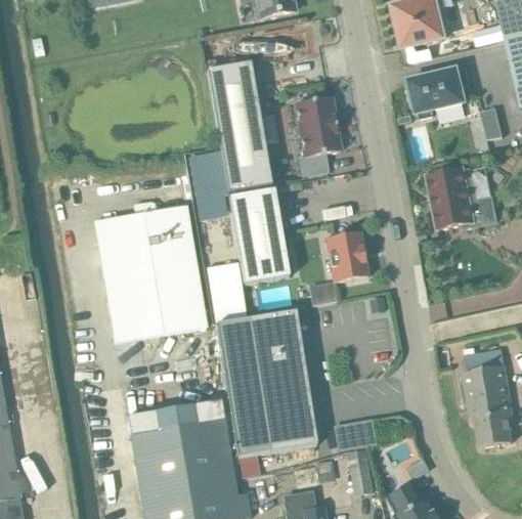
[(259,0),(262,14),(296,8),(294,0),(259,0)]
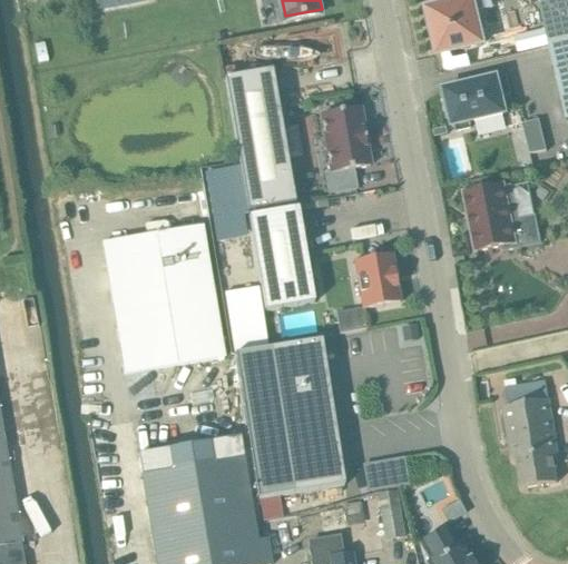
[(430,10),(427,11),(430,29),(433,28),(439,51),(467,45),(471,61),(521,49),(517,31),(502,35),(499,21),(500,21),(496,3),(477,8),(475,0),(449,0),(429,6),(430,10)]
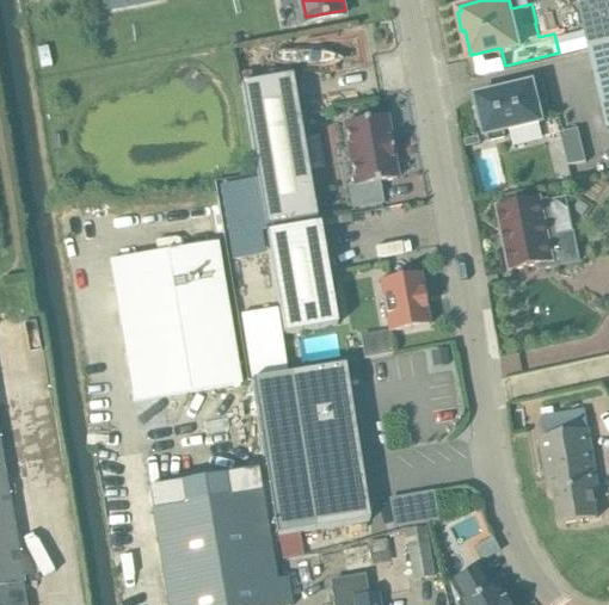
[(579,0),(582,8),(590,45),(608,41),(608,0),(579,0)]
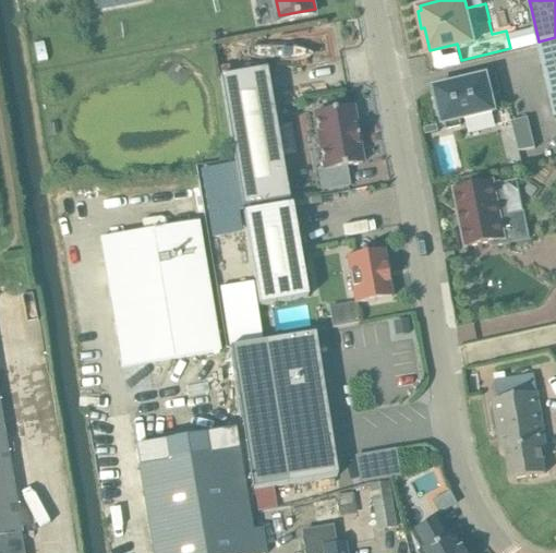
[(555,37),(539,41),(555,107),(555,37)]
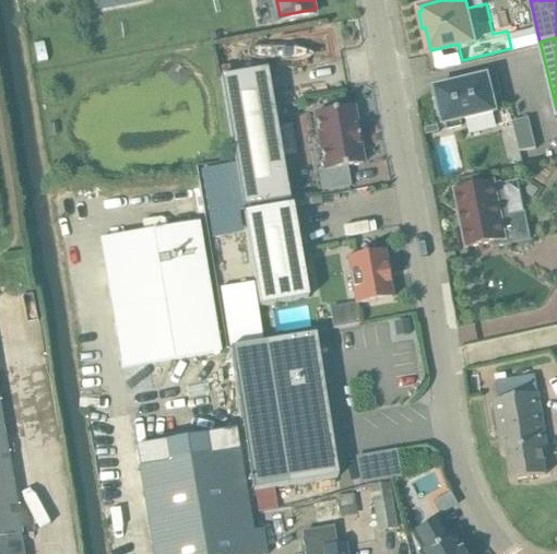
[(279,122),(268,65),(218,73),(235,162),(243,204),(292,196),(283,149),(296,145),(292,120),(279,122)]
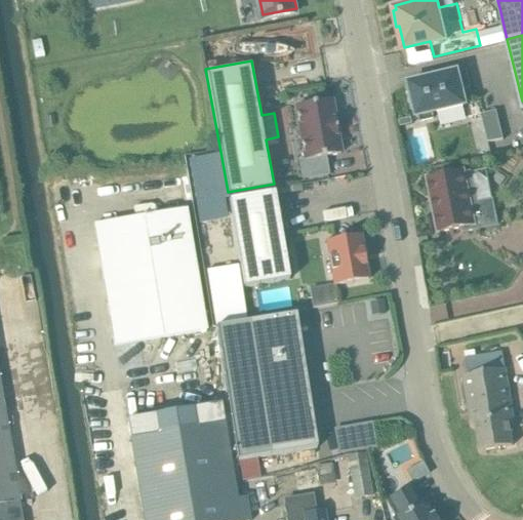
[(473,83),(469,67),(460,69),(459,68),(445,71),(445,70),(425,75),(426,76),(410,79),(418,113),(421,113),(423,117),(436,114),(434,109),(468,102),(464,85),(473,83)]
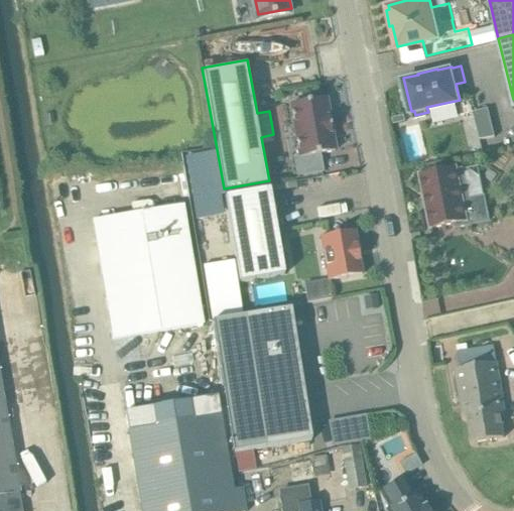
[(296,100),(292,101),(295,119),(301,152),(295,153),(298,172),(325,167),(325,164),(322,149),(325,149),(337,147),(336,142),(327,95),(296,100)]
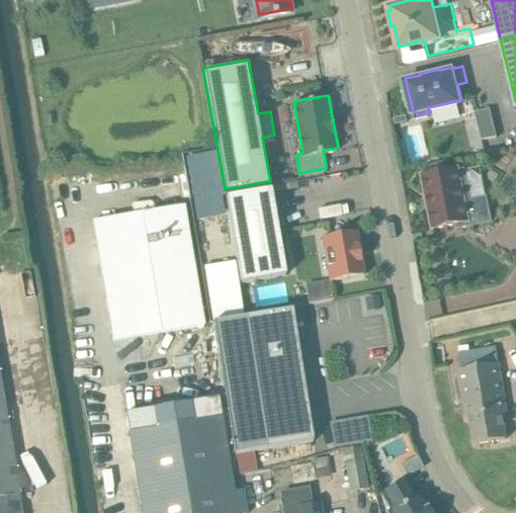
[(491,103),(475,106),(482,135),(497,132),(491,103)]
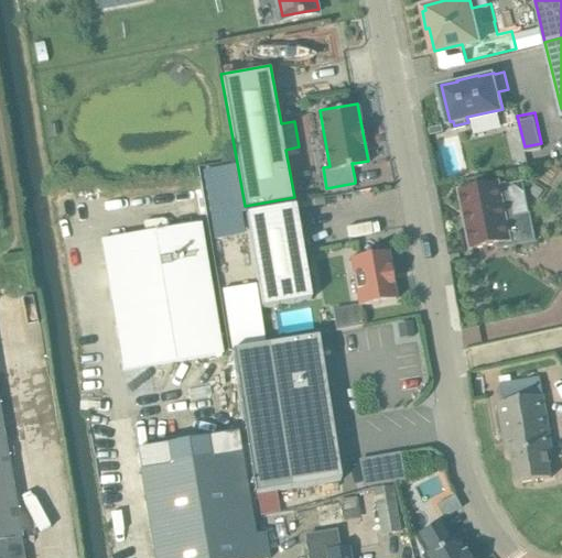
[(237,163),(204,168),(212,216),(246,209),(245,206),(237,163)]
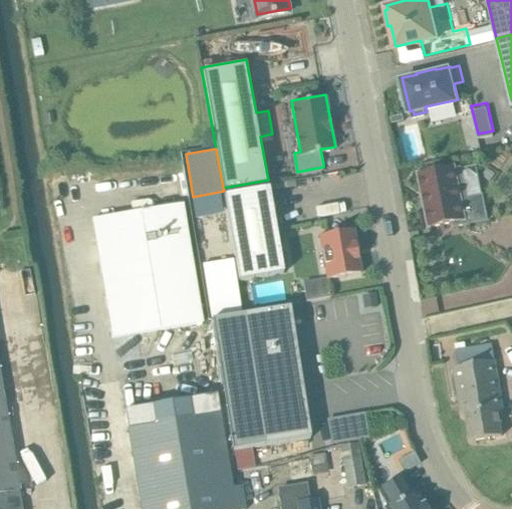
[(456,167),(456,164),(422,170),(429,205),(427,205),(431,224),(455,219),(456,223),(490,216),(484,192),(469,196),(462,166),(456,167)]
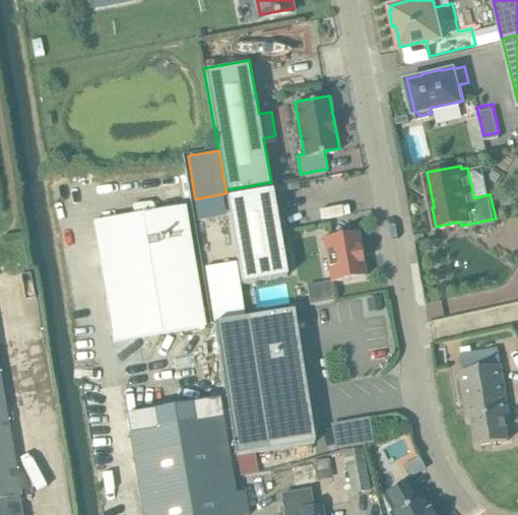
[(272,188),(228,196),(243,280),(287,272),(272,188)]
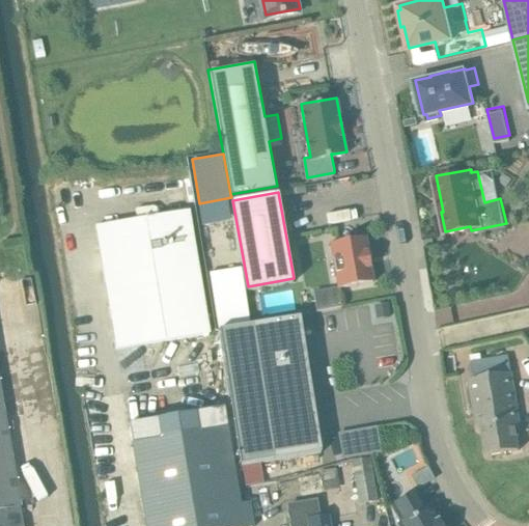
[(211,329),(190,206),(96,222),(117,344),(211,329)]
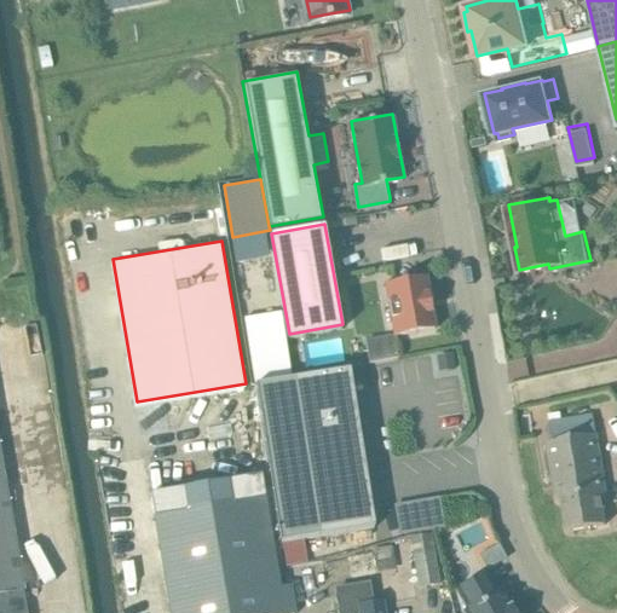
[(396,331),(437,324),(427,272),(386,279),(396,330),(396,331)]
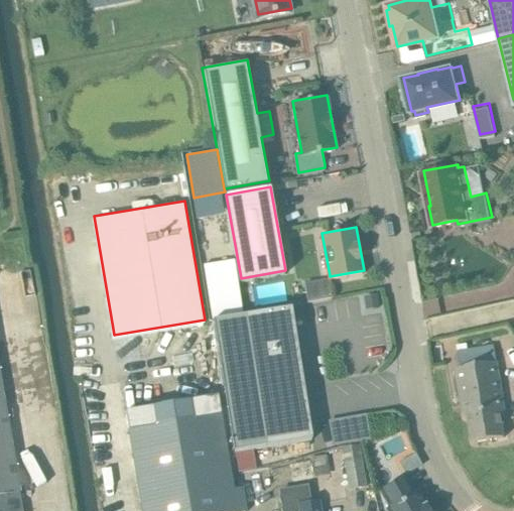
[(214,316),(235,449),(312,435),(291,304),(214,316)]
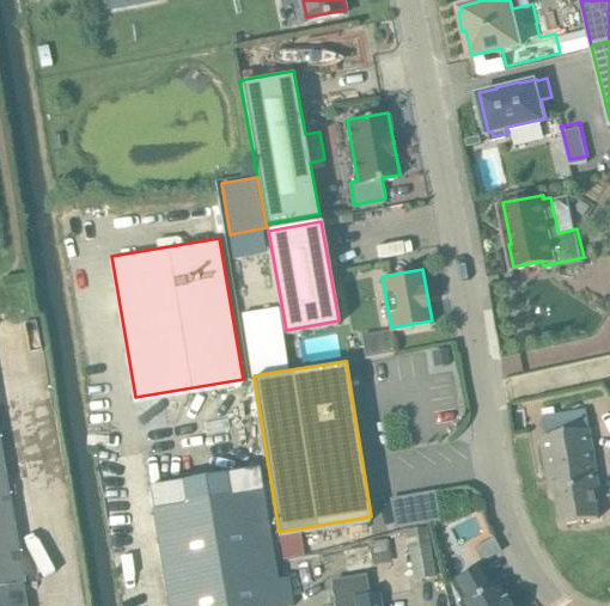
[(601,485),(591,424),(589,406),(547,414),(549,432),(543,432),(551,488),(557,487),(562,519),(599,513),(596,487),(601,485)]
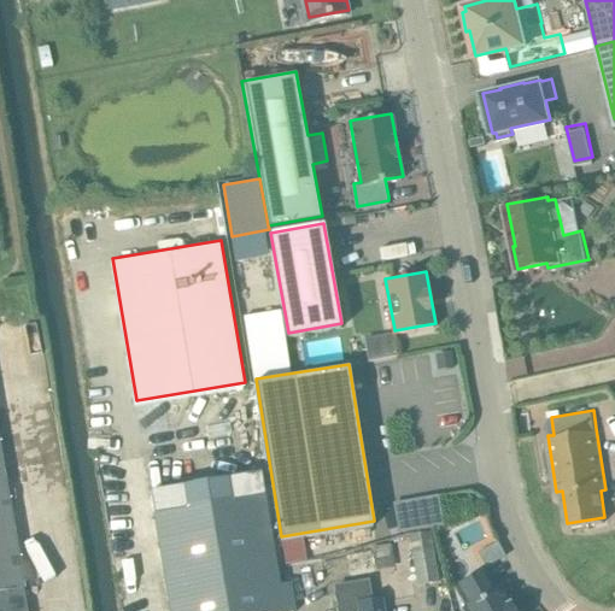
[(0,610),(29,610),(25,585),(27,585),(0,433),(0,610)]
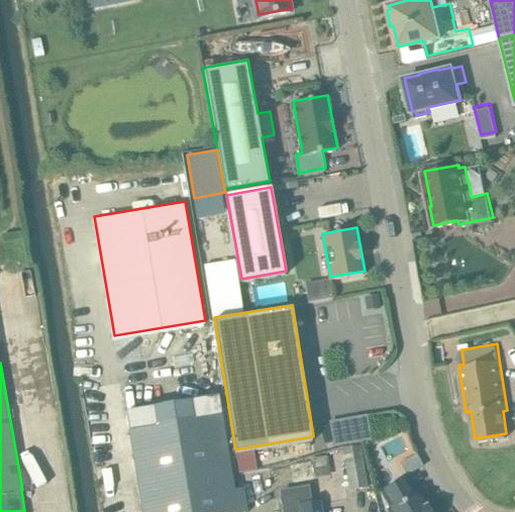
[(143,511),(231,511),(249,509),(244,484),(235,486),(222,409),(220,394),(126,409),(129,425),(143,511)]
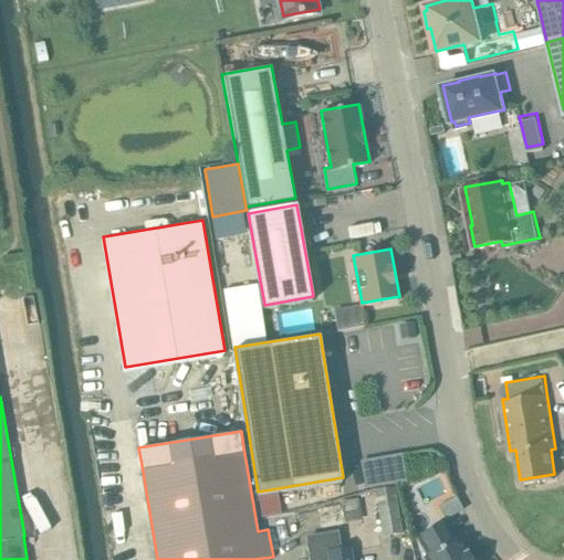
[(364,481),(405,477),(403,448),(362,452),(364,481)]
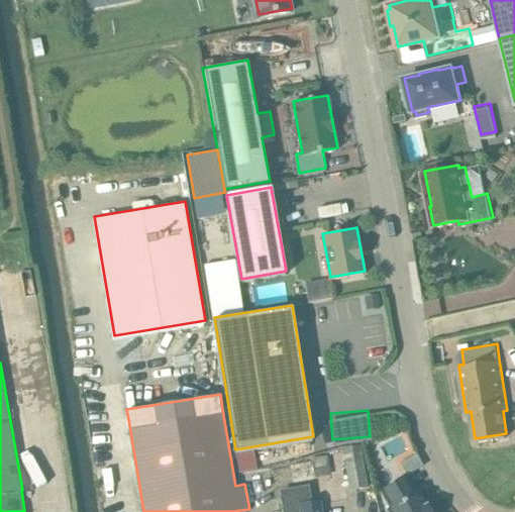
[(362,441),(343,444),(350,488),(369,485),(362,441)]
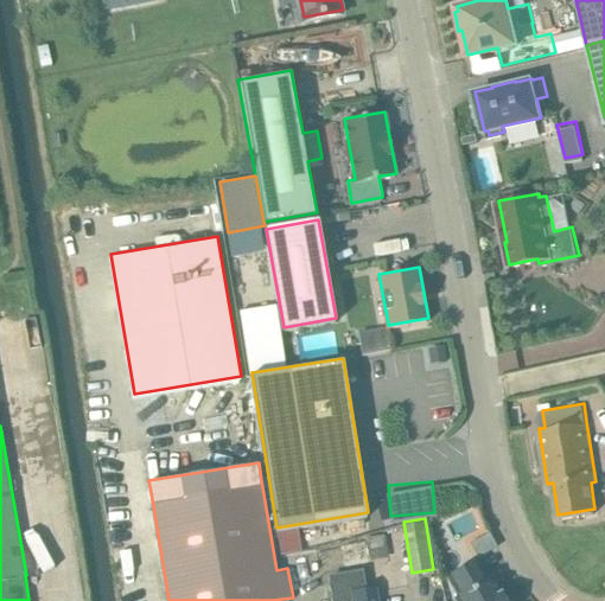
[(387,530),(368,534),(371,556),(390,552),(387,530)]
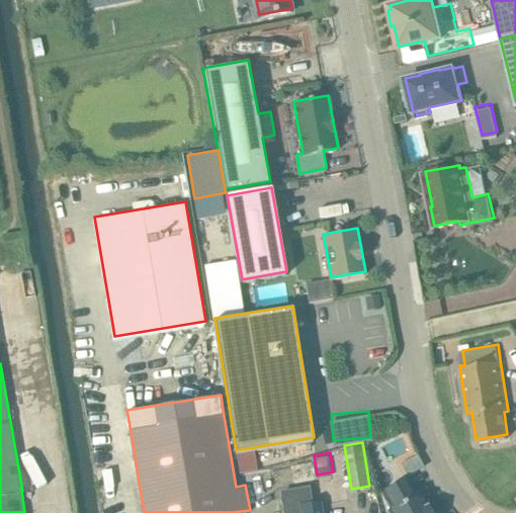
[(407,478),(383,491),(393,507),(390,509),(392,512),(432,512),(428,505),(426,505),(419,493),(416,495),(407,478)]
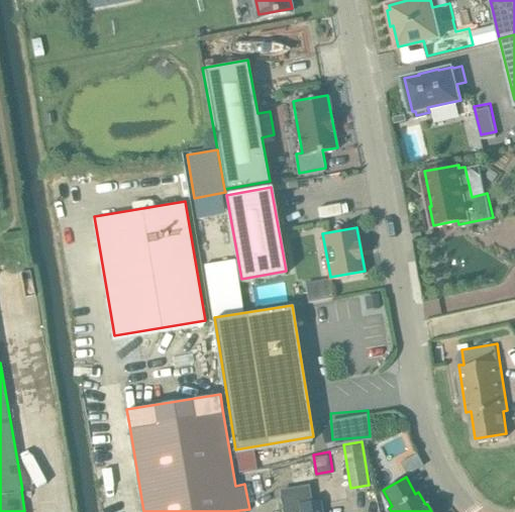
[(313,501),(310,484),(283,489),(284,494),(283,494),(285,511),(322,511),(321,500),(313,501)]
